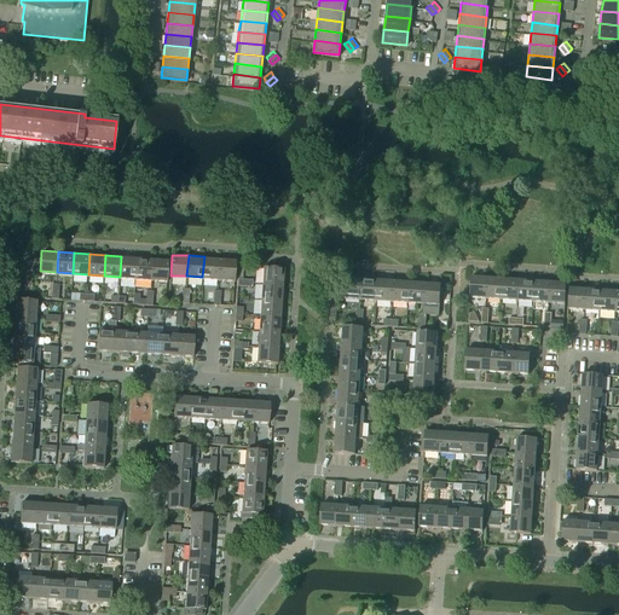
[(120,277),(136,278),(137,257),(121,256),(120,277)]
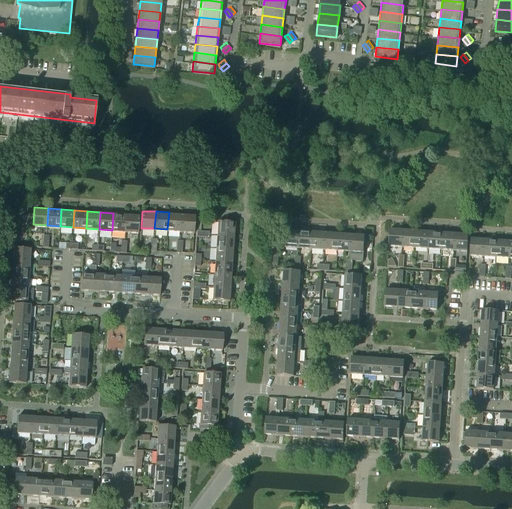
[(167,229),(180,230),(182,213),(169,212),(167,229)]
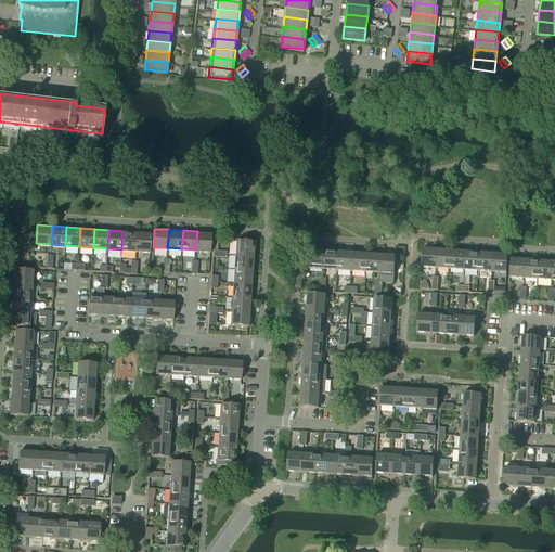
[(121,249),(136,249),(137,231),(123,231),(121,249)]
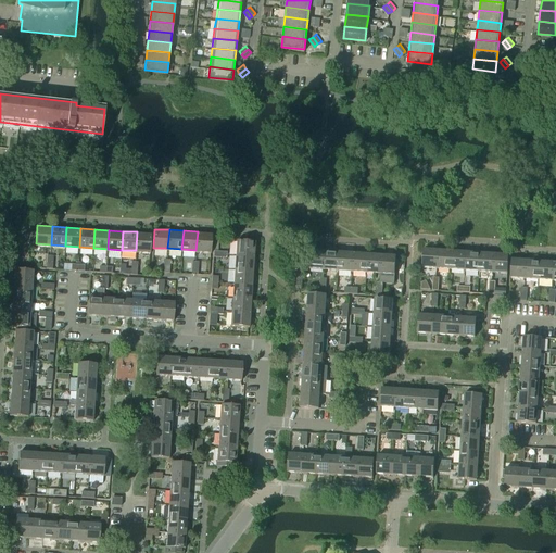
[(137,231),(136,250),(150,251),(151,233),(137,231)]
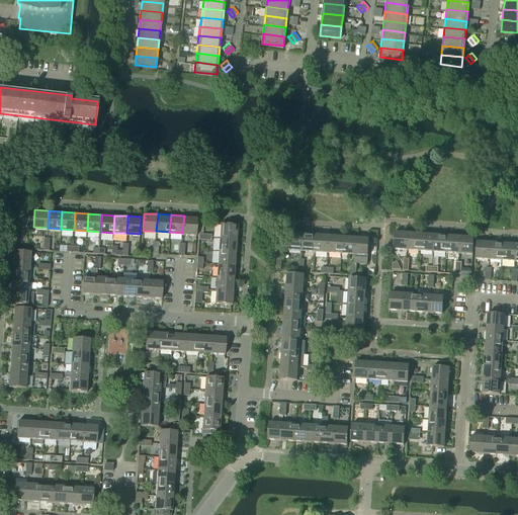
[(184,216),(182,233),(196,234),(197,217),(184,216)]
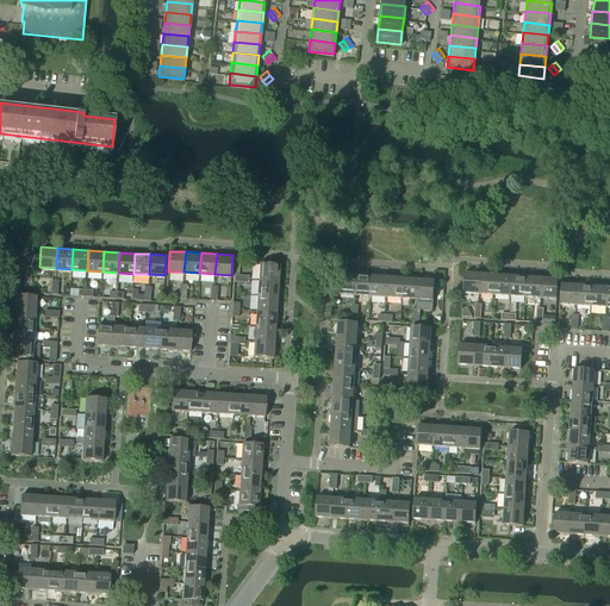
[(260,261),(259,277),(279,279),(280,263),(260,261)]
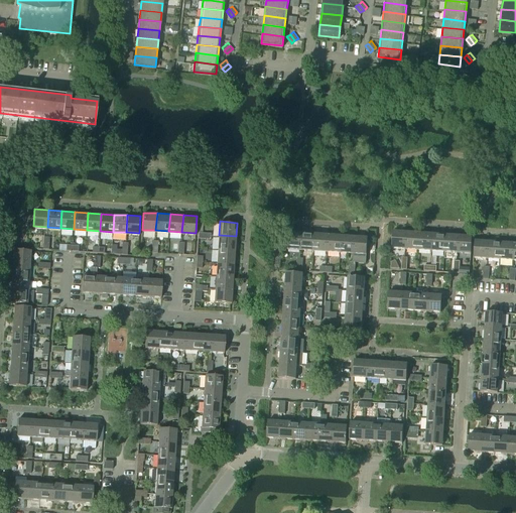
[(391,246),(405,247),(406,230),(393,229),(391,246)]
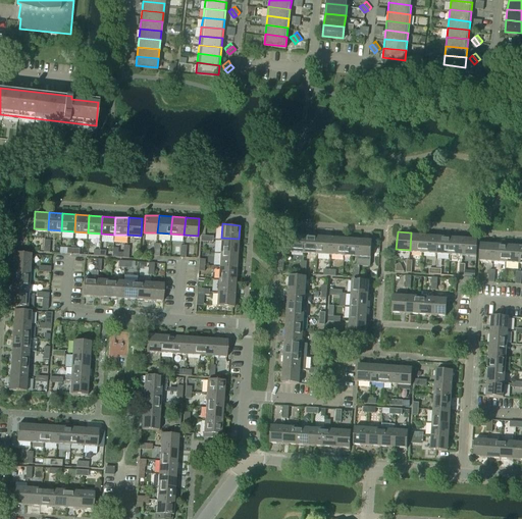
[(291,250),(304,251),(305,234),(292,232),(291,250)]
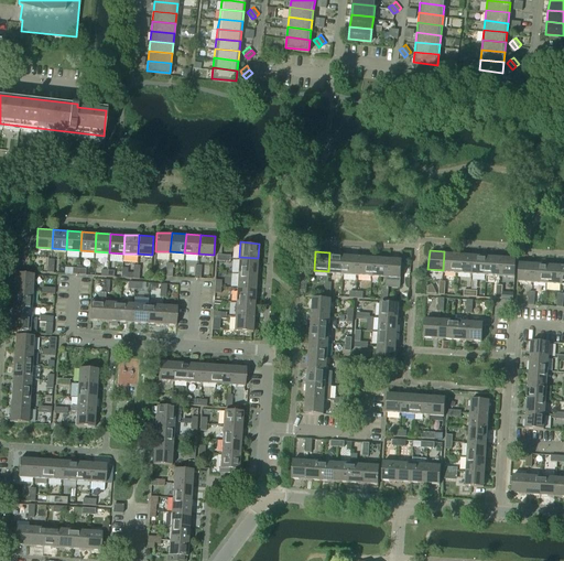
[(443,270),(457,271),(458,252),(444,251),(443,270)]
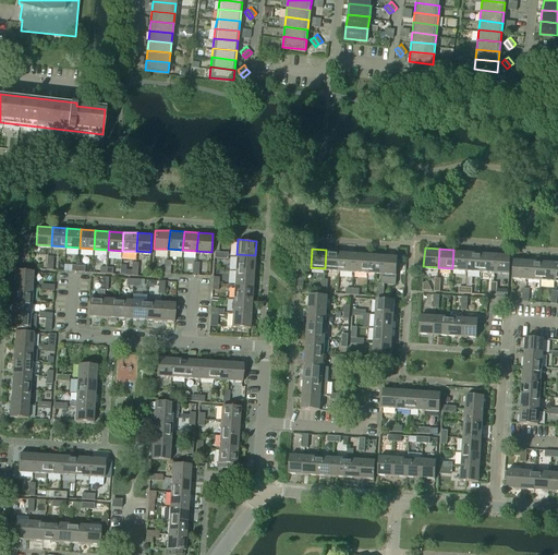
[(325,268),(339,269),(340,251),(326,250),(325,268)]
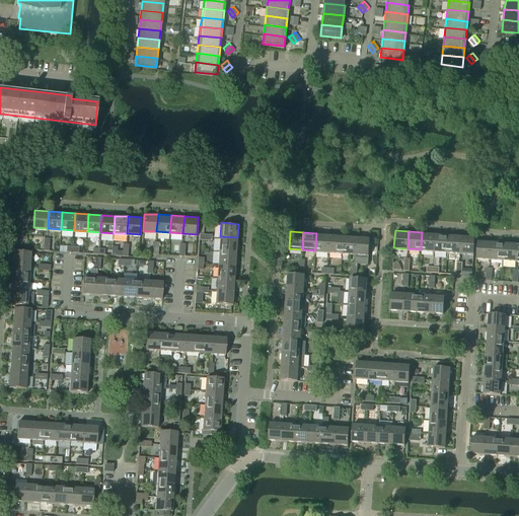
[(421,249),(434,250),(435,233),(422,232),(421,249)]
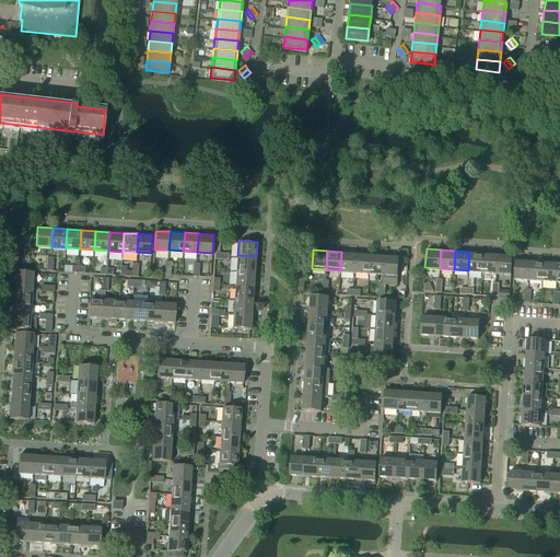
[(340,270),(354,271),(356,253),(341,252),(340,270)]
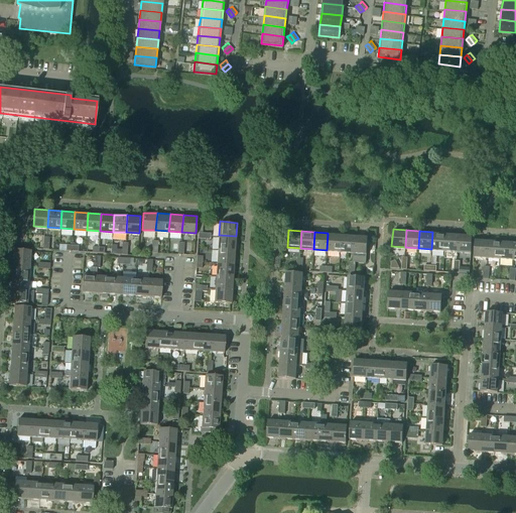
[(431,249),(444,250),(445,232),(432,232),(431,249)]
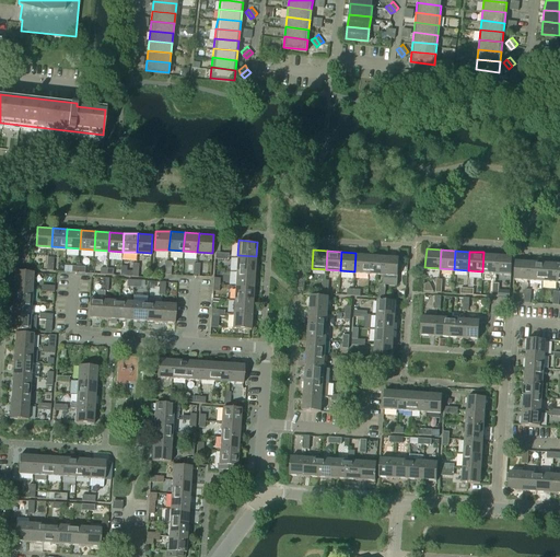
[(482,271),(497,271),(498,253),(483,252),(482,271)]
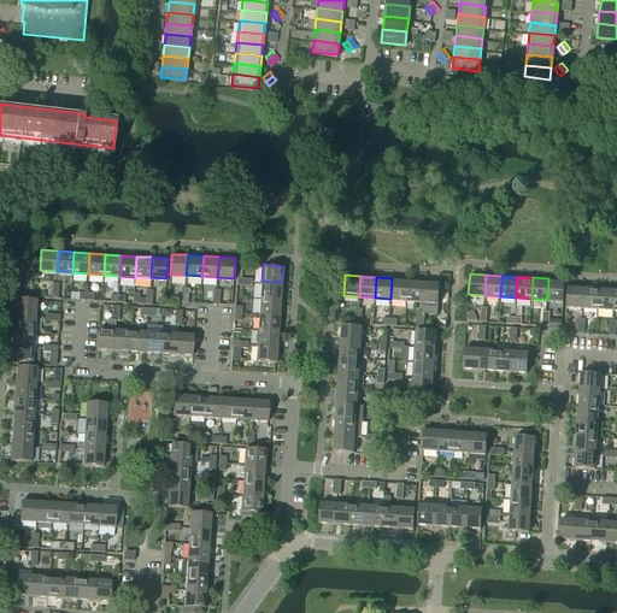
[(391,299),(406,300),(407,280),(392,278),(391,299)]
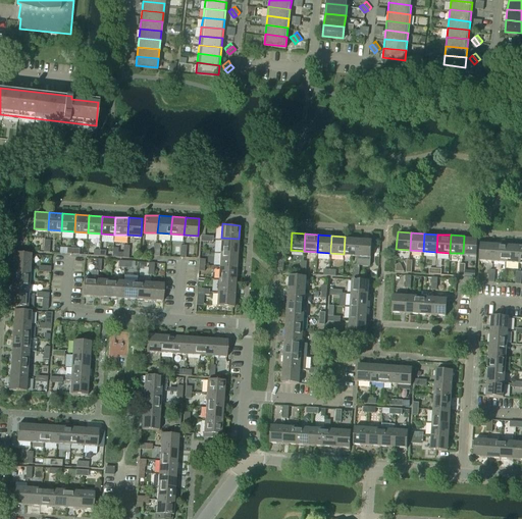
[(464,236),(463,253),(476,254),(477,237),(464,236)]
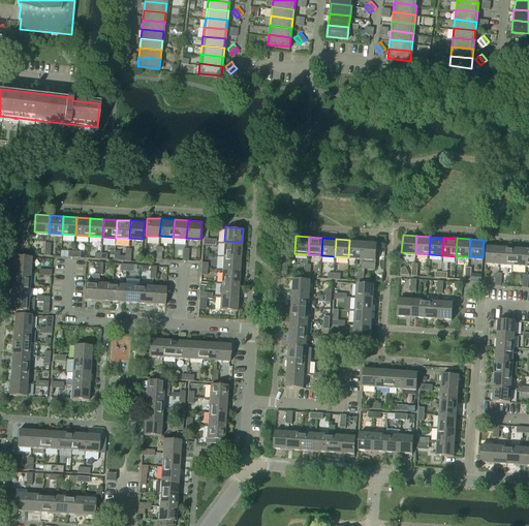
[(348,257),(362,258),(363,241),(349,240),(348,257)]
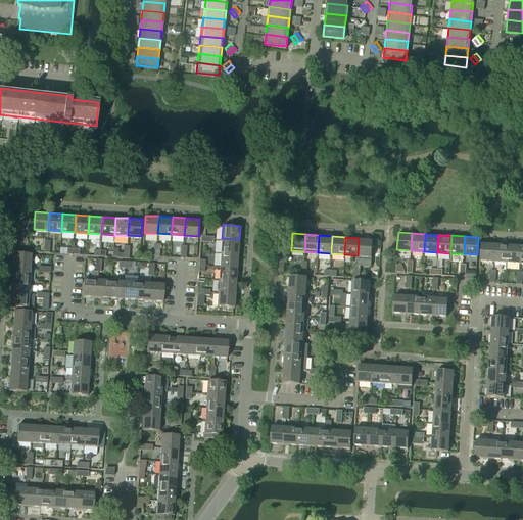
[(222,238),(221,251),(238,252),(239,239),(222,238)]
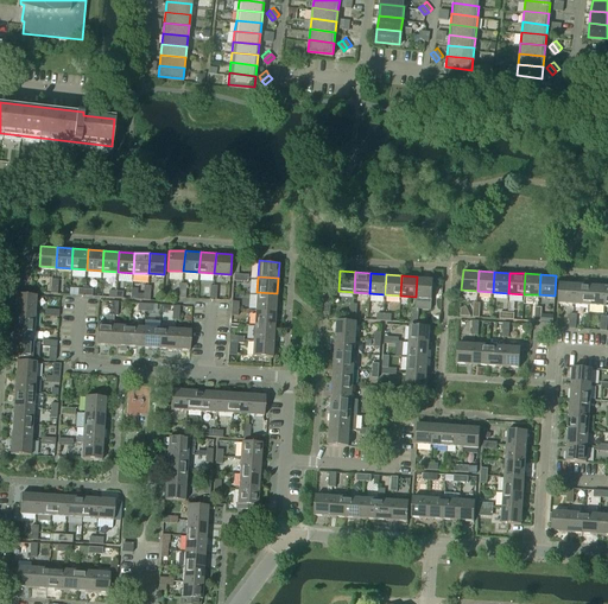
[(417,277),(416,297),(432,297),(434,277),(417,277)]
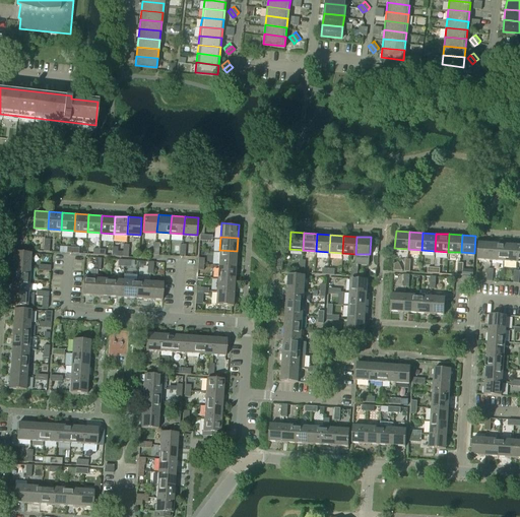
[(477,257),(491,258),(492,241),(478,240),(477,257)]
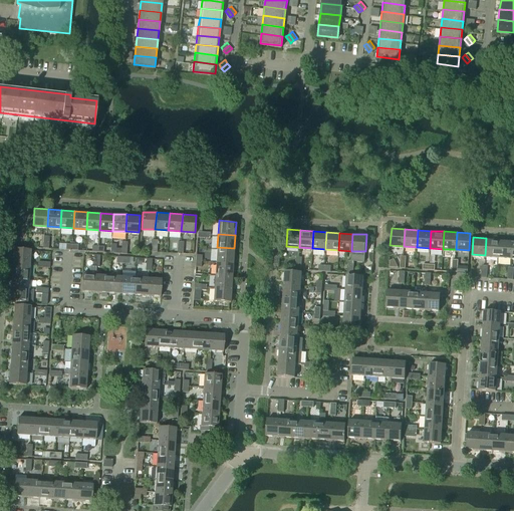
[(485,255),(498,256),(499,239),(486,238),(485,255)]
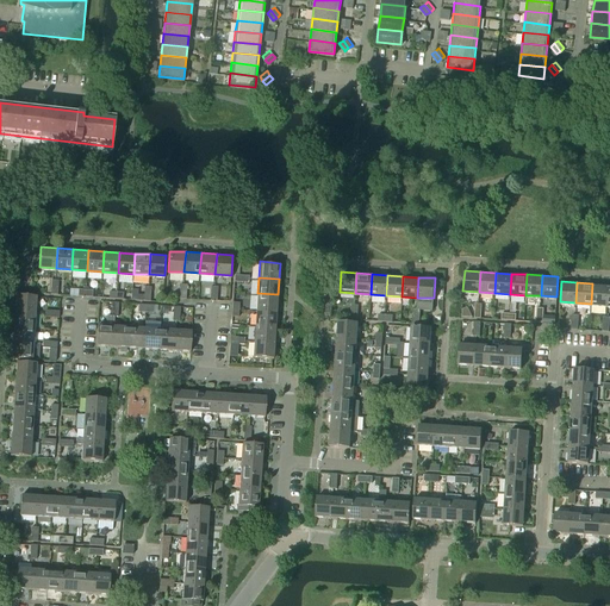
[(591,304),(607,305),(608,285),(592,283),(591,304)]
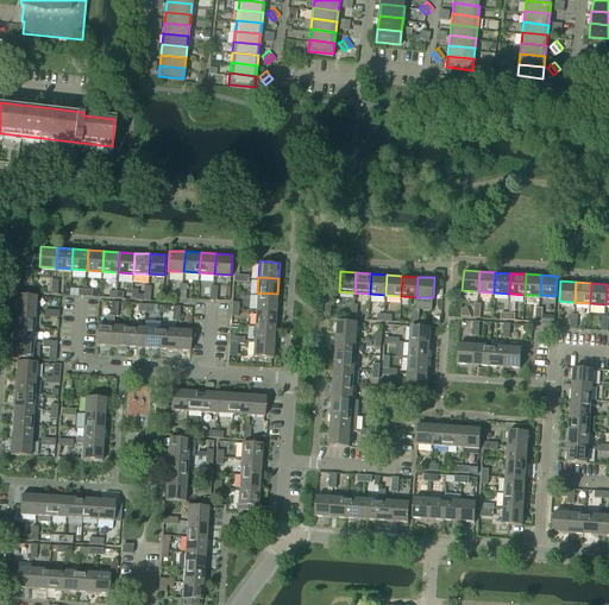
[(16,292),(16,308),(36,310),(37,294),(16,292)]
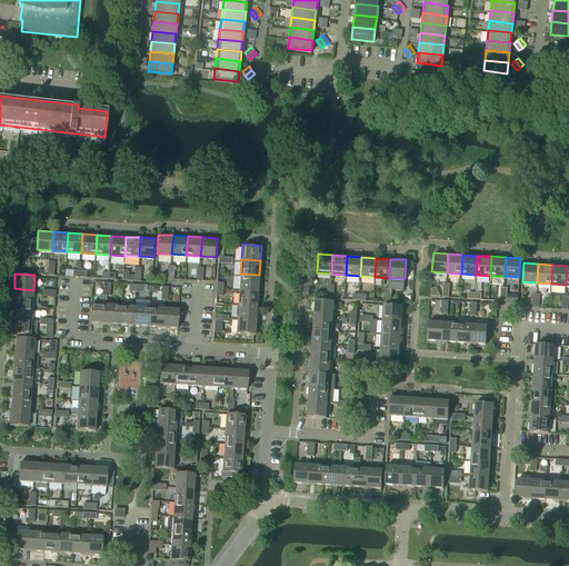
[(240,274),(239,288),(258,289),(259,275),(240,274)]
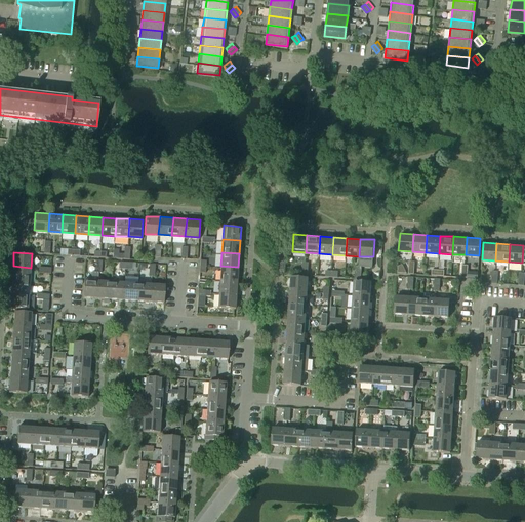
[(13,266),(12,279),(30,280),(31,268),(13,266)]
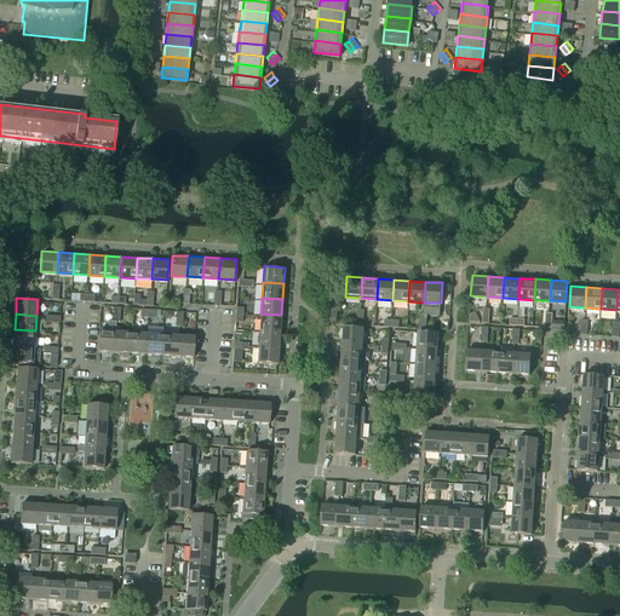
[(260,314),(259,329),(280,330),(281,315),(260,314)]
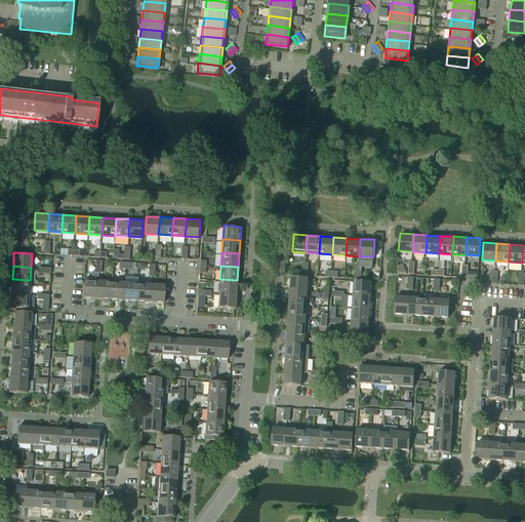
[(83,295),(96,296),(97,279),(98,271),(95,270),(91,270),(91,278),(84,278),(83,295)]
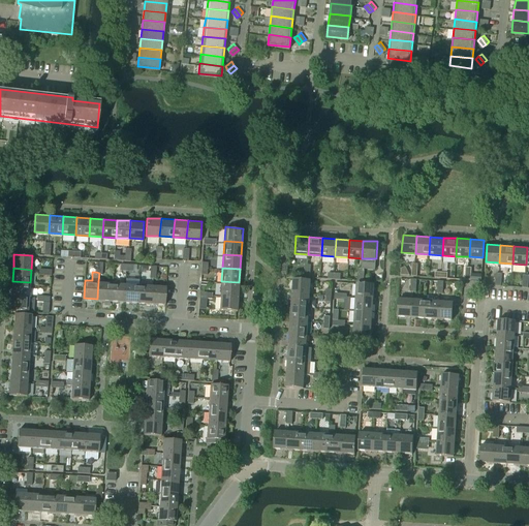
[(292,277),(291,290),(310,292),(310,278),(292,277)]
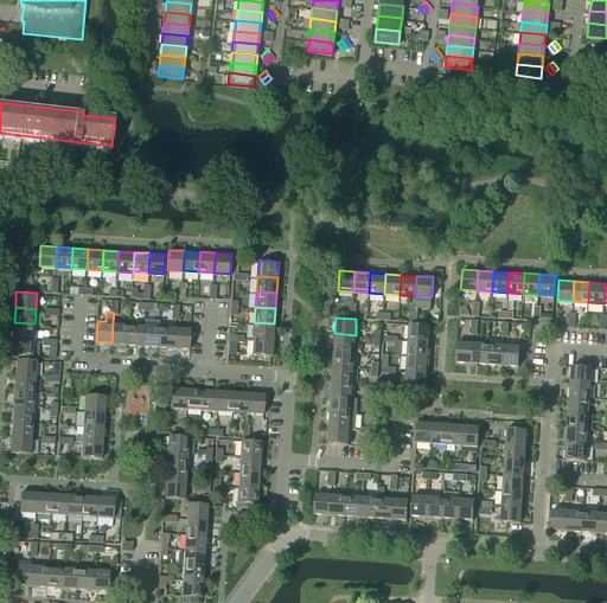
[(14,322),(13,338),(33,339),(34,324),(14,322)]
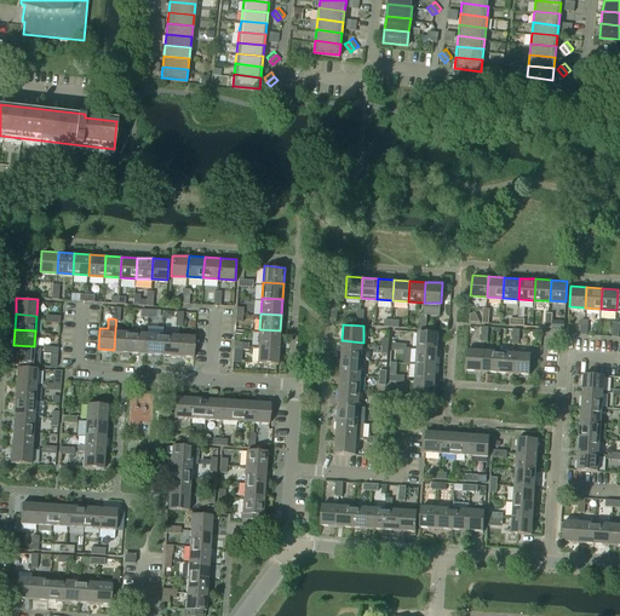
[(114,350),(130,351),(131,330),(115,329),(114,350)]
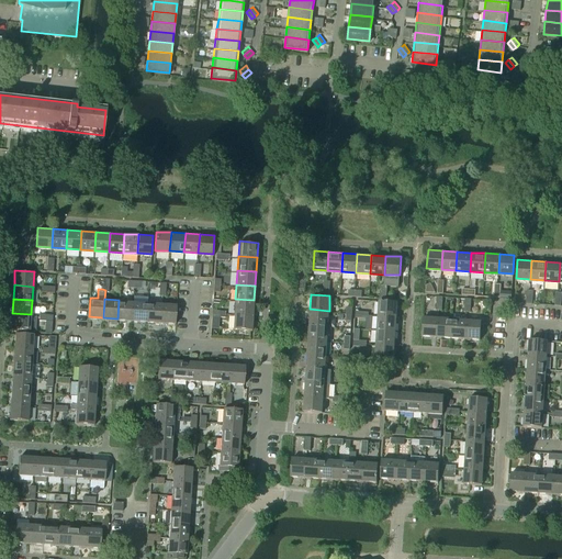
[(235,299),(234,313),(253,314),(254,300),(235,299)]
